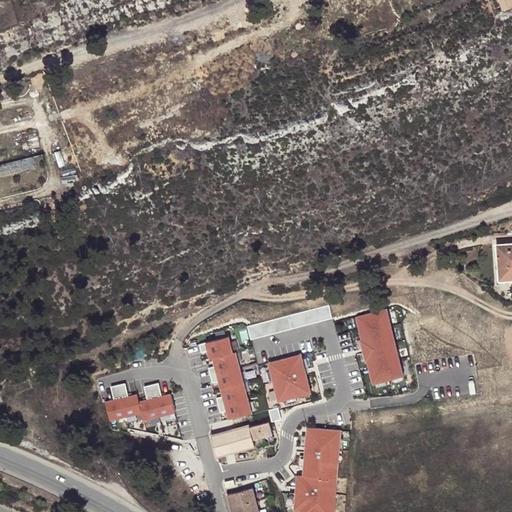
[(511,0),(498,0),(501,10),(511,7),(511,0)]
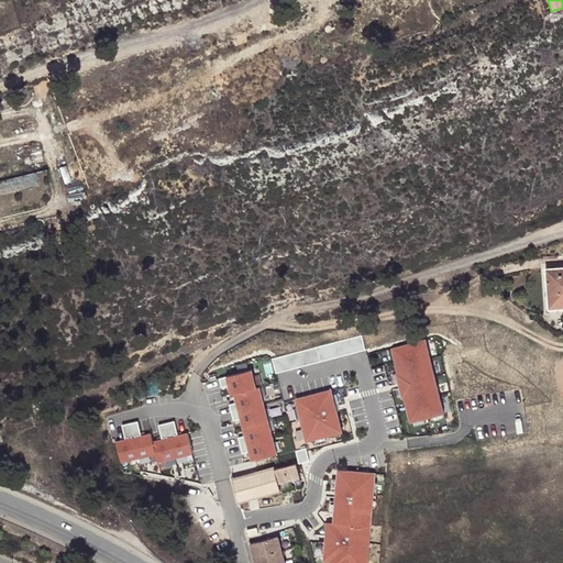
[(22,189),(41,185),(36,172),(19,177),(22,189)]
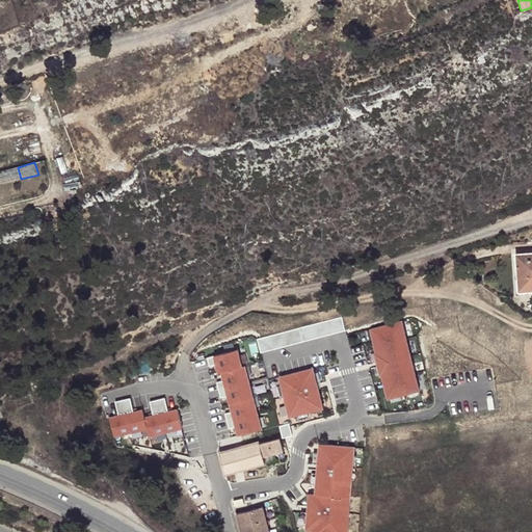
[(531,253),(516,255),(519,287),(531,285),(531,253)]
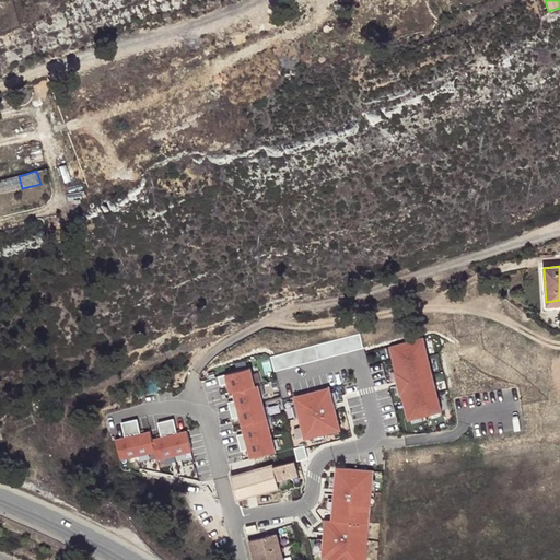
[(358,333),(270,358),(275,373),(362,348),(358,333)]
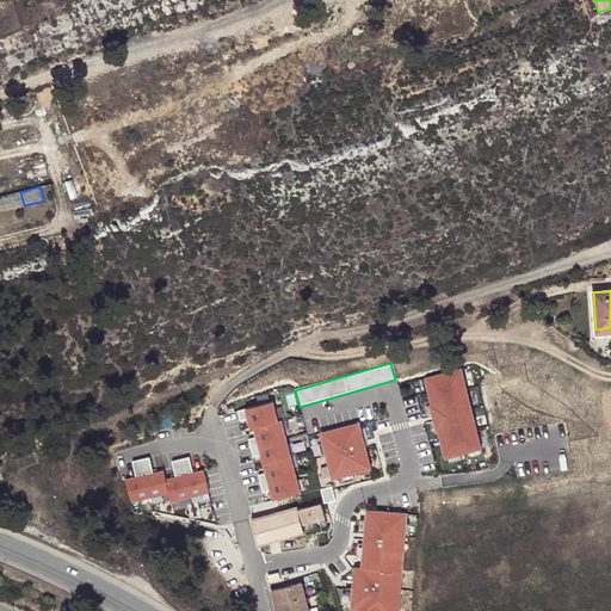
[(460,368),(424,378),(445,457),(482,446),(460,368)]
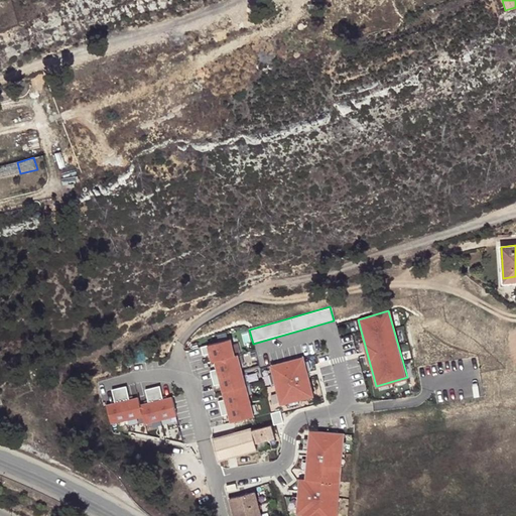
[(232,338),(202,347),(204,354),(210,352),(212,359),(214,359),(216,367),(211,369),(214,381),(220,380),(225,396),(219,398),(222,411),(228,409),(230,418),(255,412),(238,351),(235,352),(232,338)]
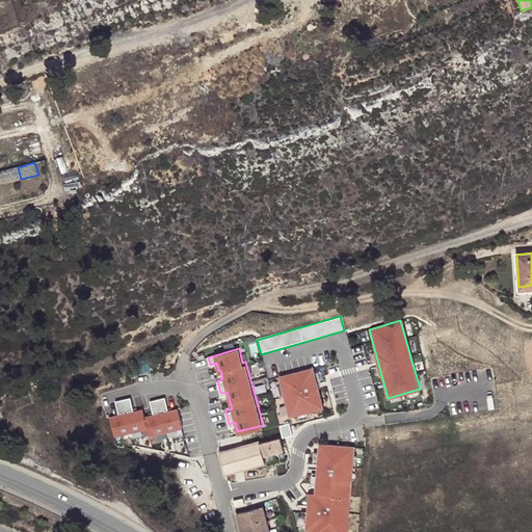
[(312,365),(277,374),(289,415),(323,405),(312,365)]
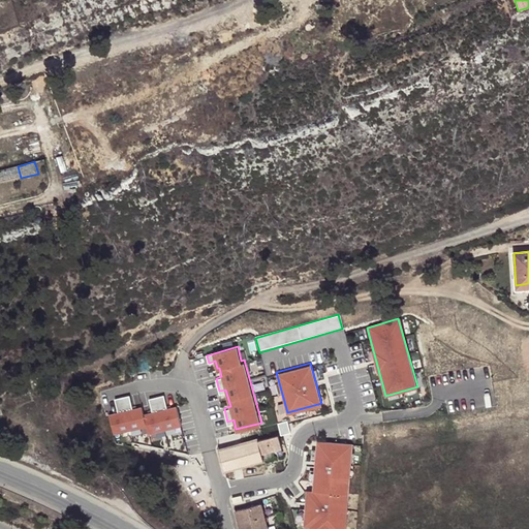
[(149,433),(181,424),(176,405),(167,407),(164,395),(149,399),(152,411),(144,413),(142,406),(133,408),(130,395),(114,399),(117,413),(110,415),(114,433),(147,425),(149,433)]
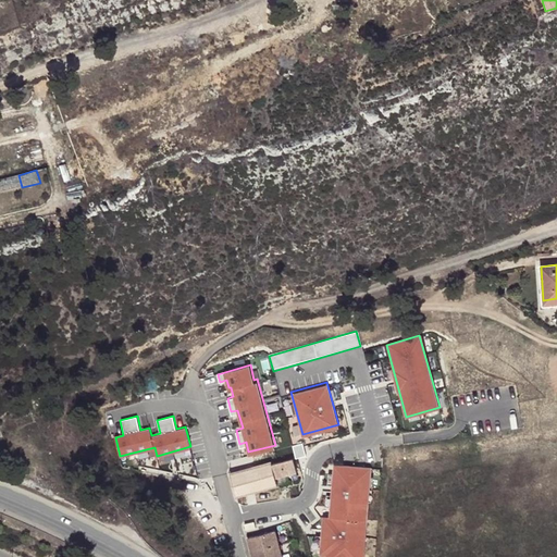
[(300,443),(293,445),(296,457),(305,455),(300,443)]
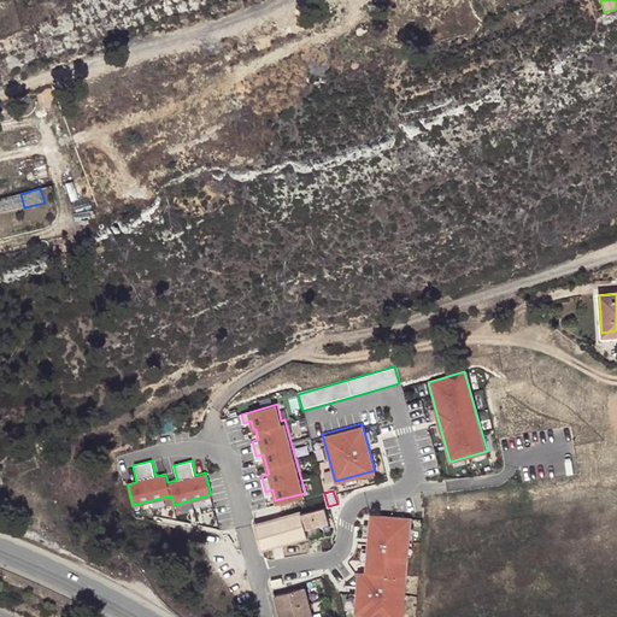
[(256,521),(263,548),(311,535),(306,519),(321,516),(317,504),(256,521)]
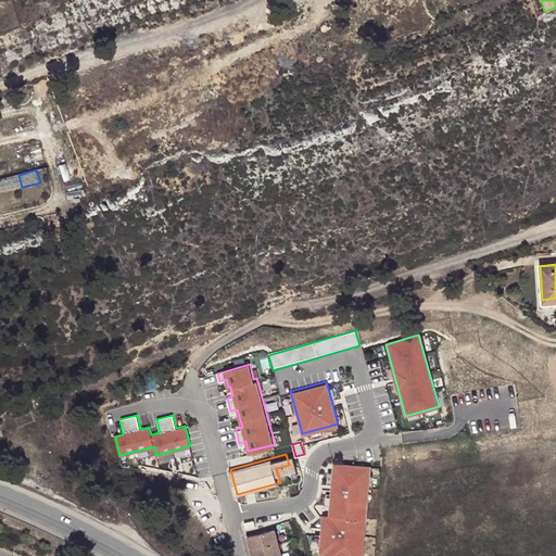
[(364,555),(371,469),(333,466),(330,517),(323,516),(320,554),(327,555),(326,555),(364,555)]
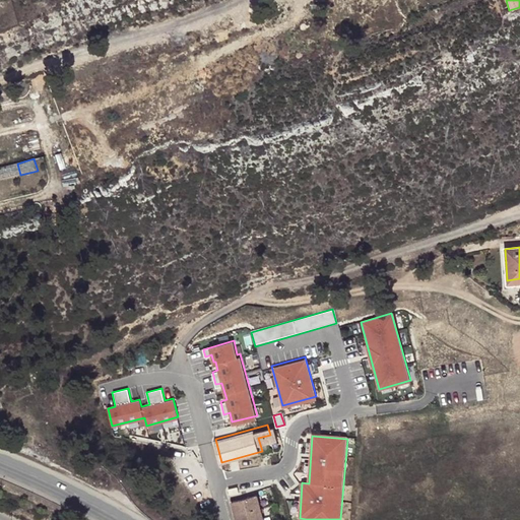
[(237,519),(263,519),(258,494),(232,501),(237,519)]
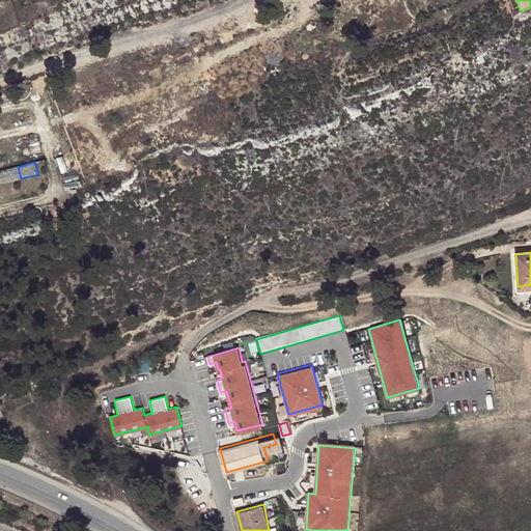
All buildings are outlined.
